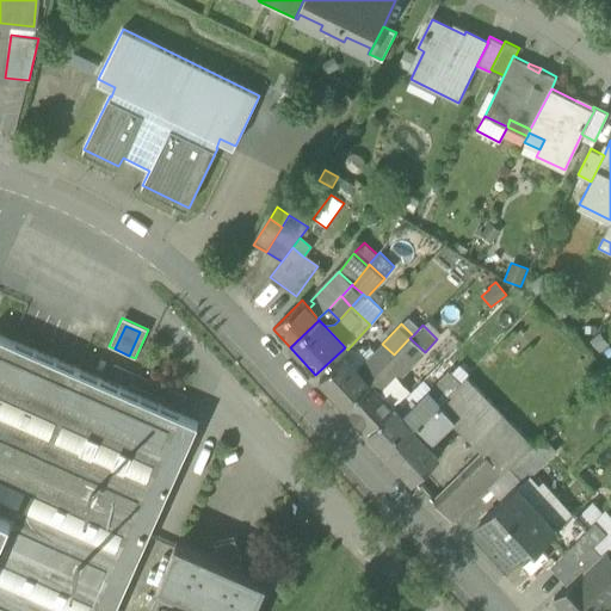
[(0,610),(210,610),(156,587),(146,610),(113,610),(197,424),(0,337),(0,508),(16,516),(14,517),(0,549),(0,610)]
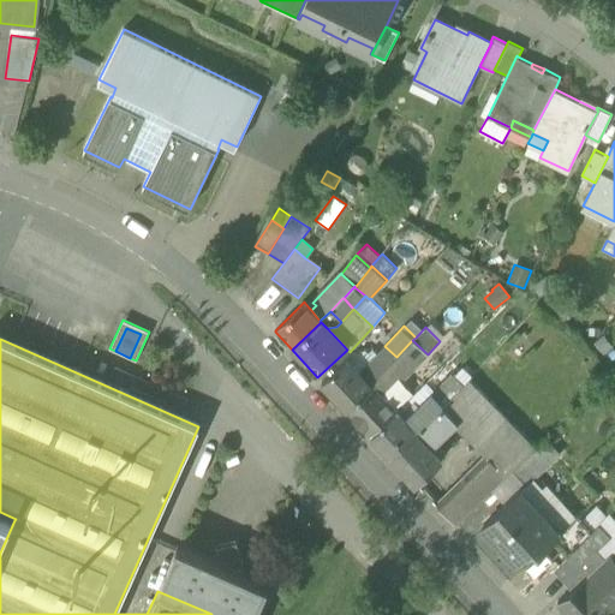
[(407,366),(396,377),(402,382),(429,356),(428,354),(412,340),(396,357),(407,366)]
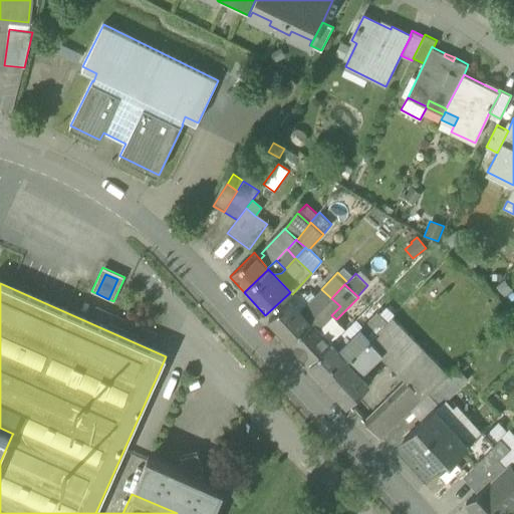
[(308,303),(317,313),(331,298),(321,289),(315,296),(308,303)]
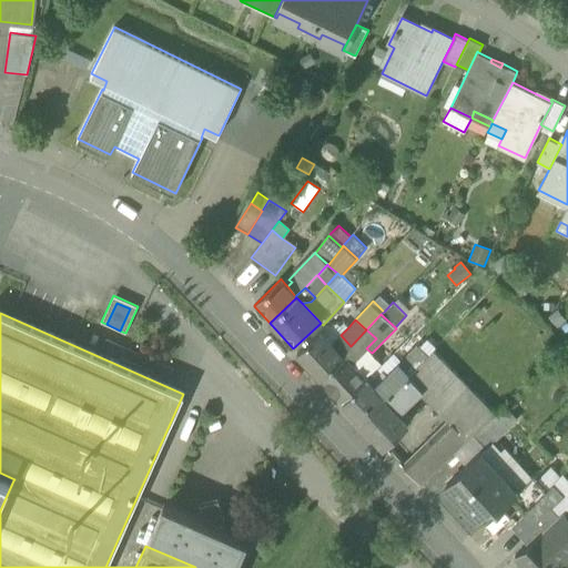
[(320,332),(332,344),(341,335),(348,327),(343,323),(340,326),(336,323),(325,326),(320,332)]
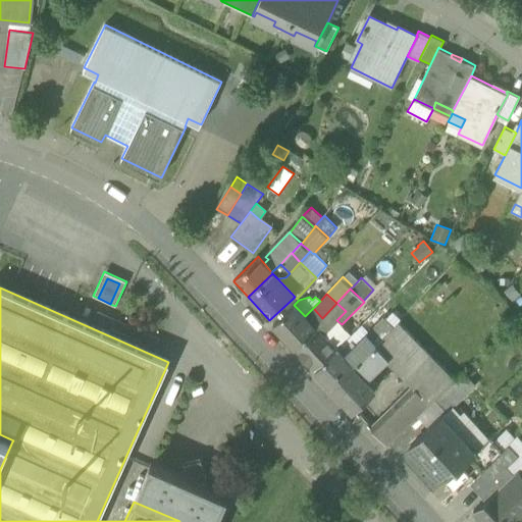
[(322,318),(314,326),(322,334),(336,320),(346,311),(336,303),(322,318)]
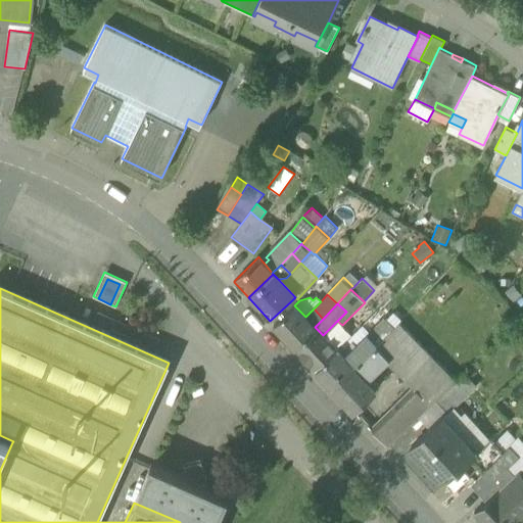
[(295,347),(315,327),(305,317),(294,305),(274,324),(295,347)]
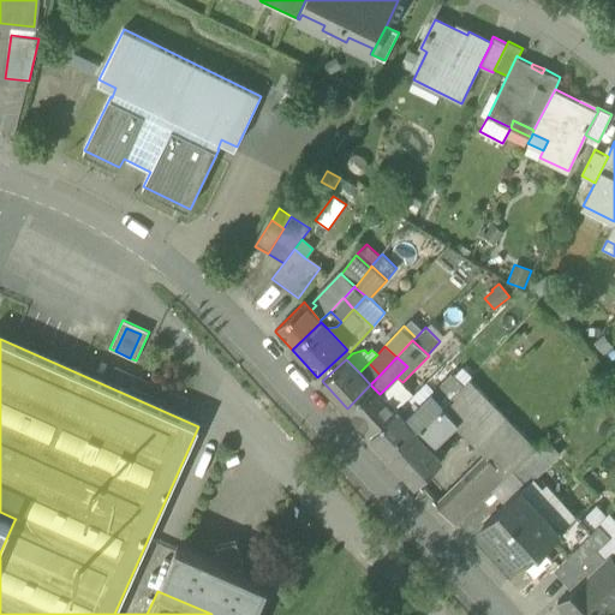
[(380,375),(369,363),(359,372),(370,384),(380,375)]
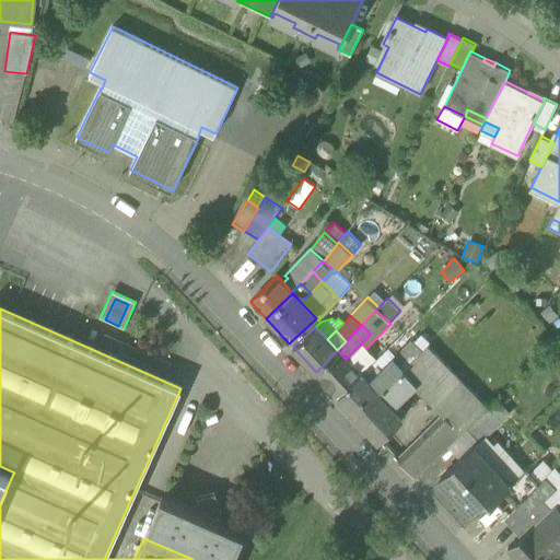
[(411,340),(393,359),(401,369),(421,350),(411,340)]
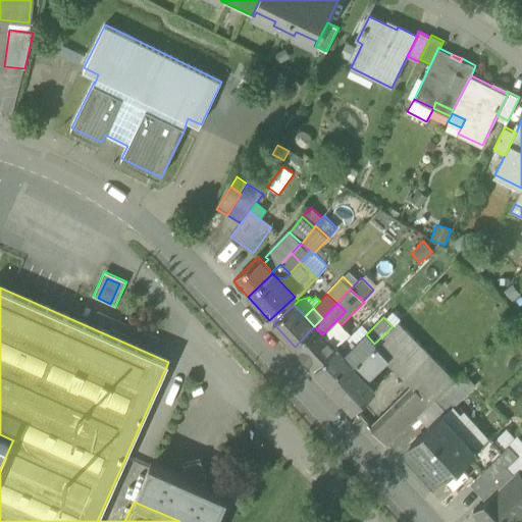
[(322,334),(335,349),(352,333),(342,324),(336,320),(322,334)]
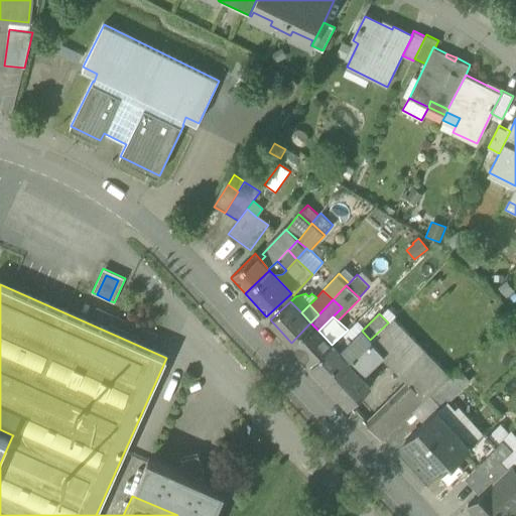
[(382,356),(397,372),(421,348),(393,318),(371,341),(383,354),(382,356)]
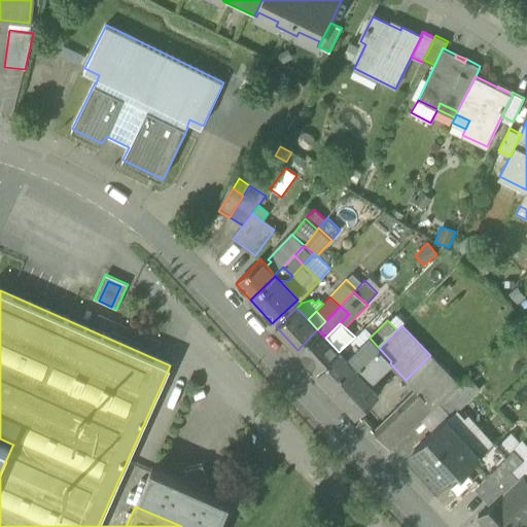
[(297,351),(318,373),(339,352),(325,338),(317,329),(297,350),(297,351)]
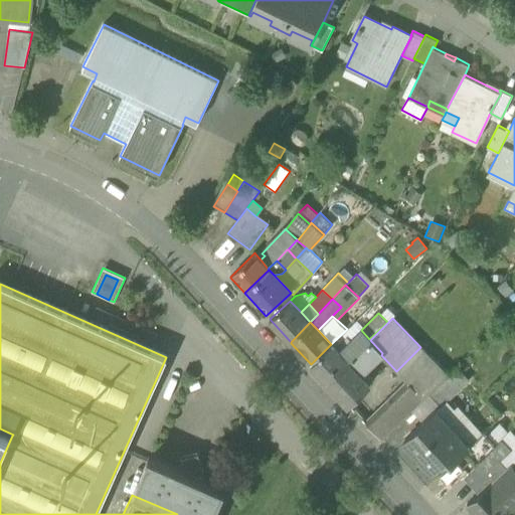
[(347,329),(331,344),(334,347),(339,352),(361,330),(353,322),(347,329)]
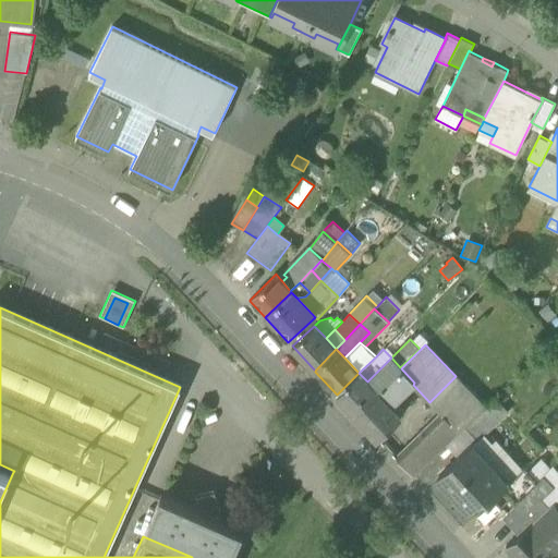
[(391,358),(367,381),(376,391),(400,367),(391,358)]
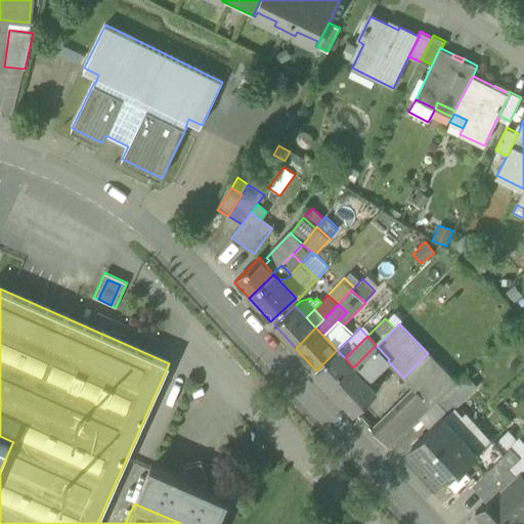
[(376,345),(353,367),(366,382),(369,378),(388,361),(389,359),(377,346),(376,345)]
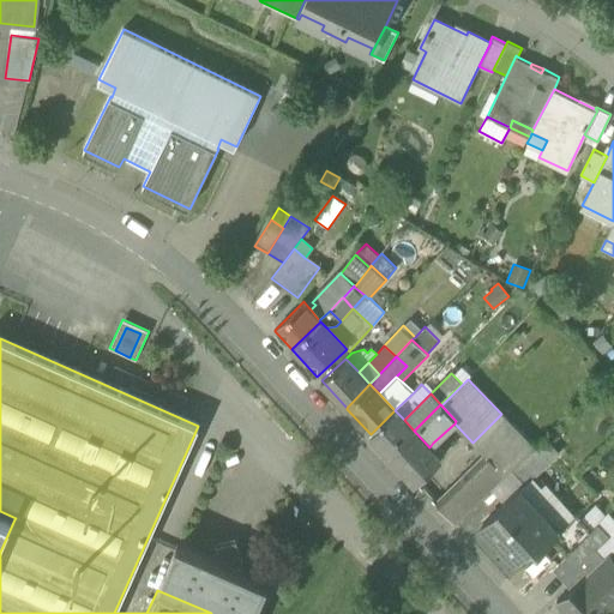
[(371,435),(374,439),(398,414),(395,410),(371,434),(371,435)]
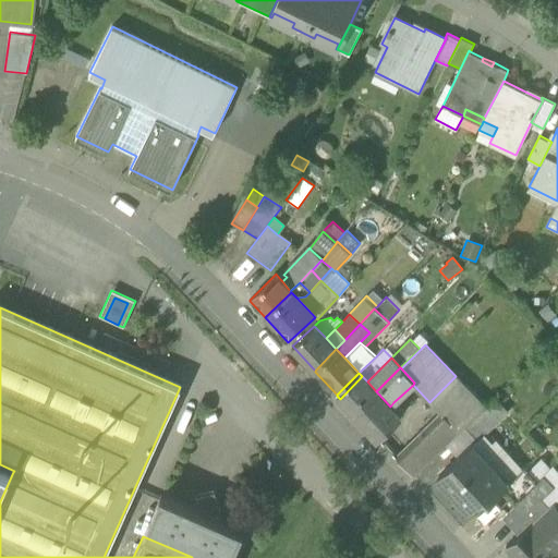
[(353,413),(376,391),(367,381),(362,376),(340,399),(353,413)]
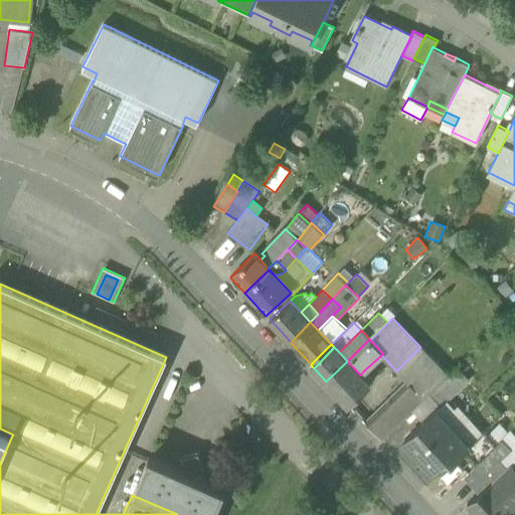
[(448,375),(420,347),(396,371),(406,381),(407,380),(423,398),(427,394),(448,375)]
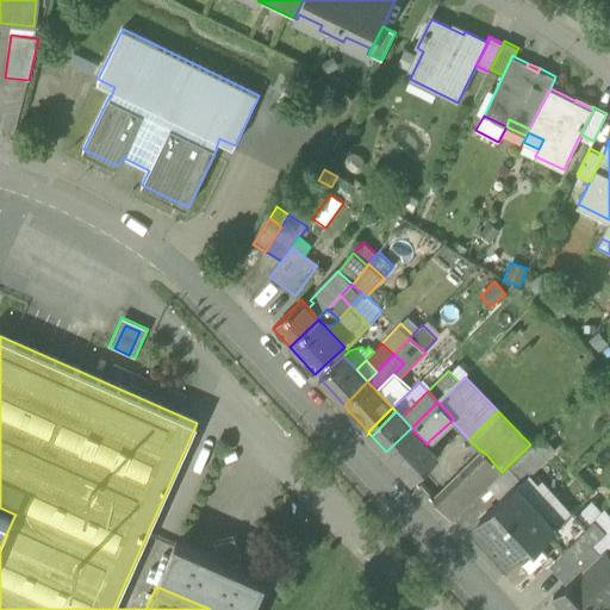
[(441,452),(430,440),(427,444),(411,428),(386,452),(412,479),(441,452)]
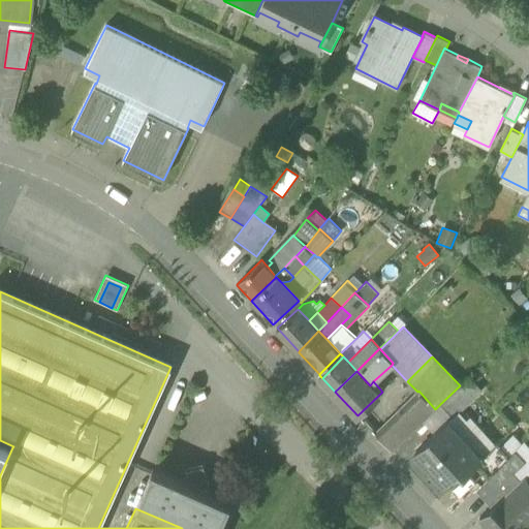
[(468,376),(460,385),(472,398),(480,390),(468,376)]
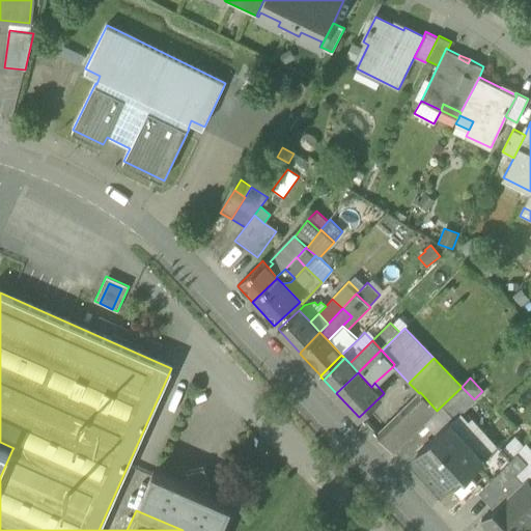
[(441,407),(453,420),(460,413),(474,399),(462,387),(441,407)]
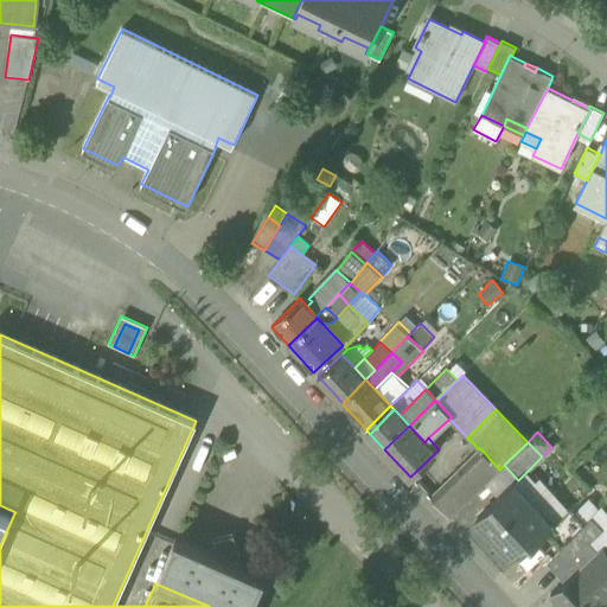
[(429,497),(449,518),(485,484),(499,470),(480,448),(479,449),(429,497)]
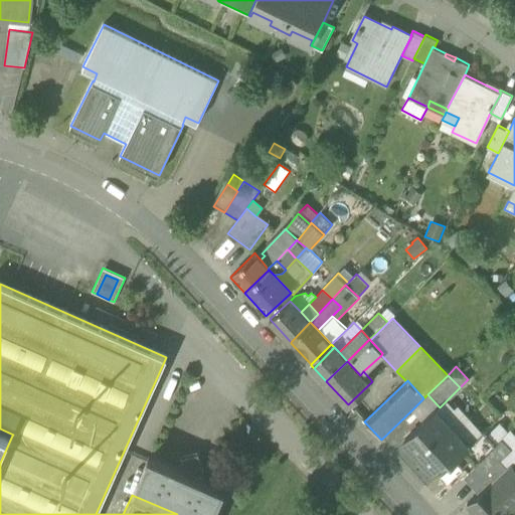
[(440,407),(427,394),(423,398),(411,410),(423,423),(436,411),(440,407)]
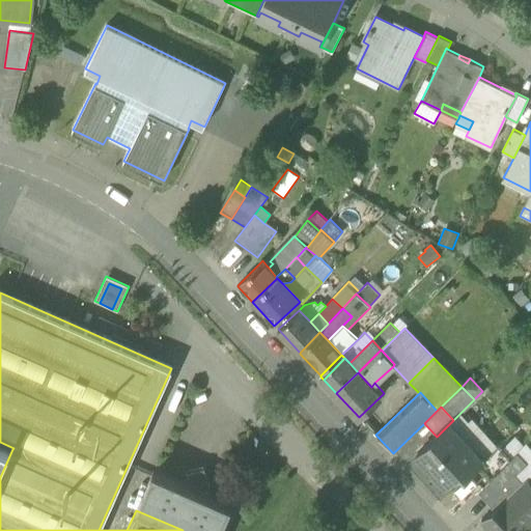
[(453,420),(449,424),(481,460),(498,446),(472,417),(468,421),(460,413),(453,420)]
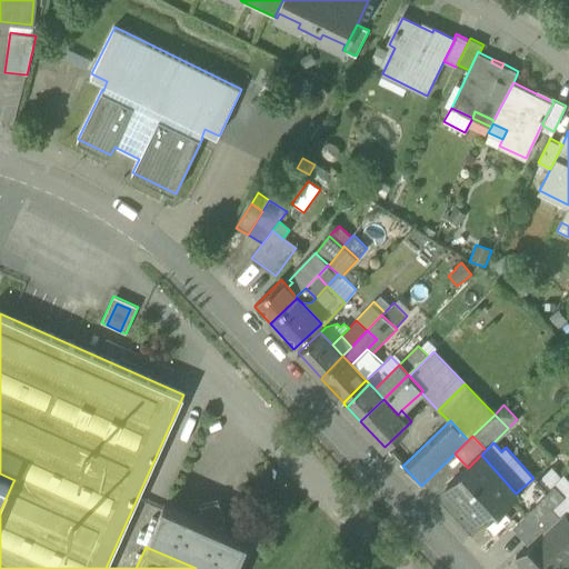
[(447,487),(477,519),(493,505),(498,510),(510,499),(511,498),(516,493),(481,455),(468,468),(447,487)]
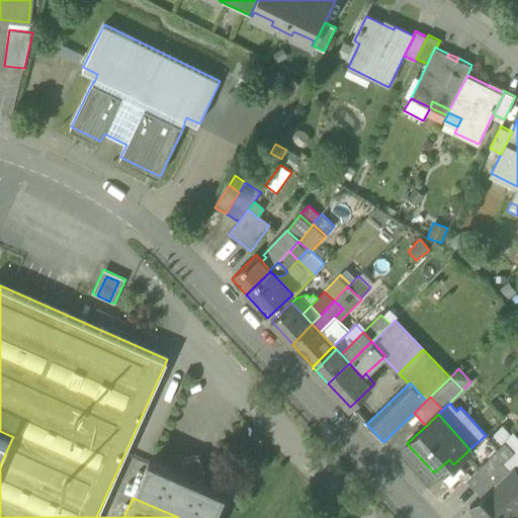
[(501,425),(490,436),(499,447),(505,441),(511,434),(501,425)]
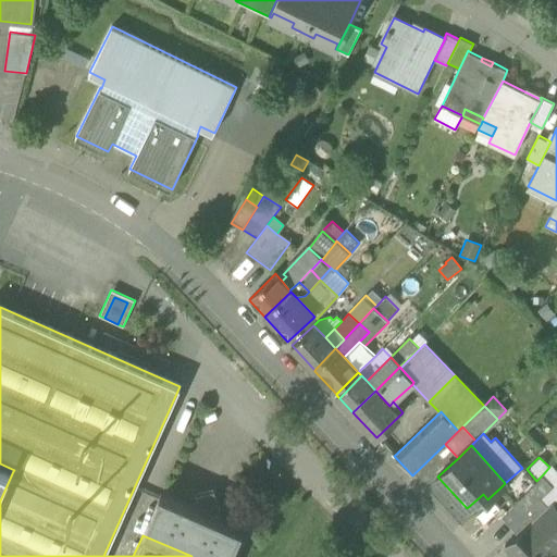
[(0,465),(0,500),(13,471),(0,465)]
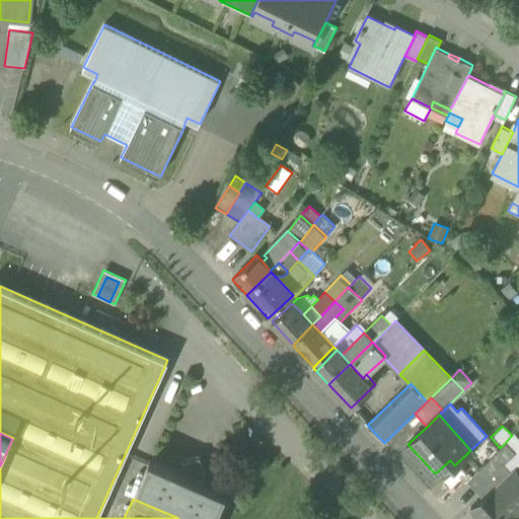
[(512,435),(506,442),(516,453),(504,464),(515,476),(518,472),(518,438),(513,433),(512,435)]
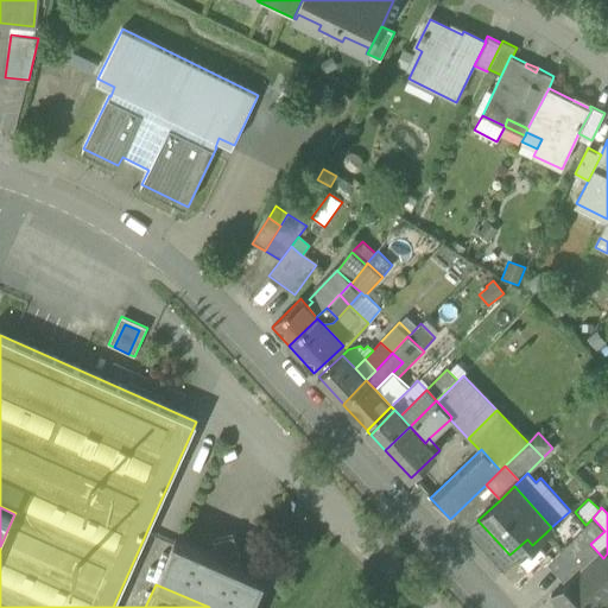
[(546,532),(561,550),(586,525),(575,512),(571,508),(570,511),(551,527),(546,532)]
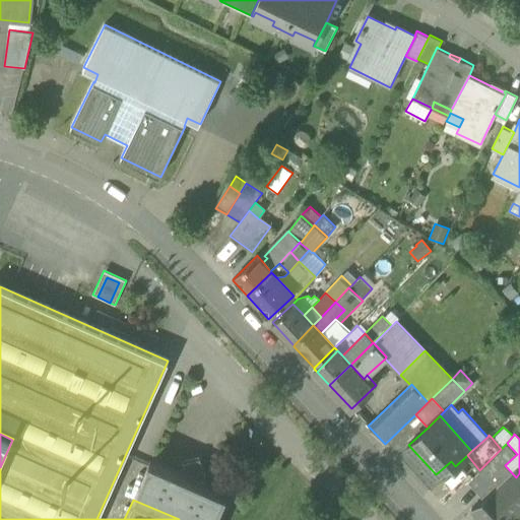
[(507,443),(501,449),(479,470),(475,474),(483,484),(488,481),(485,480),(504,464),(505,465),(517,454),(507,443)]
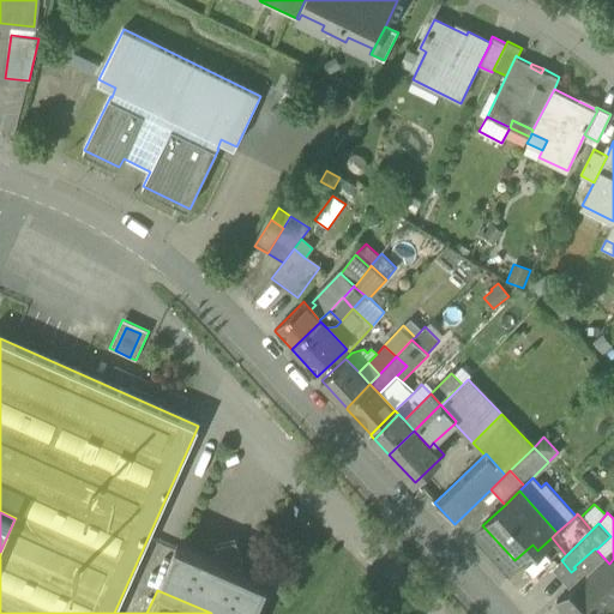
[(157,590),(211,613),(254,613),(269,584),(242,572),(239,560),(224,565),(178,545),(157,590)]
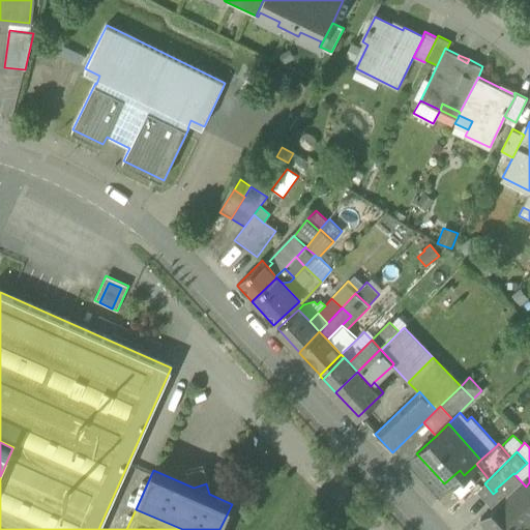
[(497,491),(503,498),(504,497),(529,524),(529,490),(526,487),(514,474),(513,473),(495,490),(497,491)]
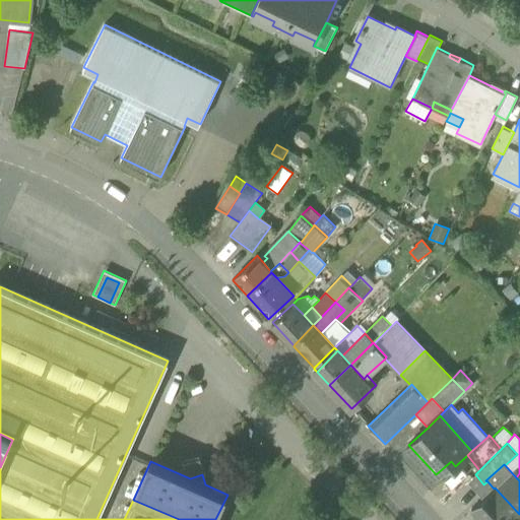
[(516,519),(519,517),(519,514),(495,488),(494,489),(471,510),(480,519),(516,519)]
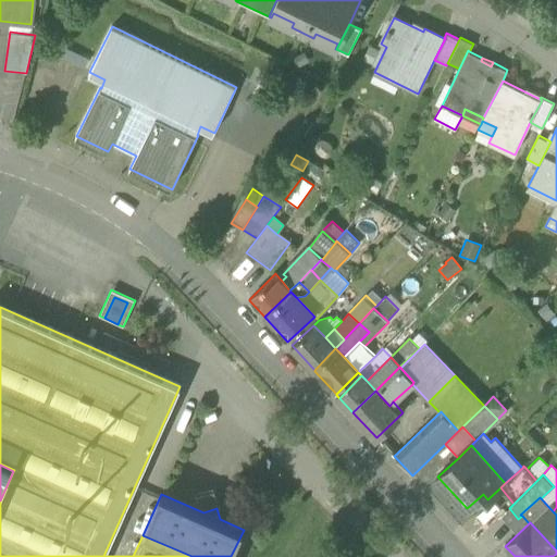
[(135,545),(130,543),(126,548),(130,553),(135,552),(135,545)]
